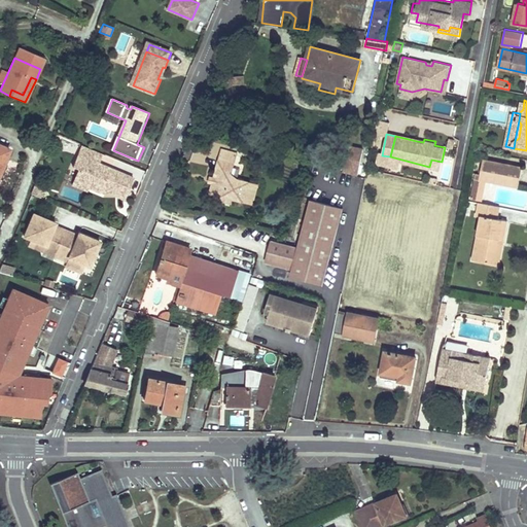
[(0,172),(10,149),(0,144),(0,172)]
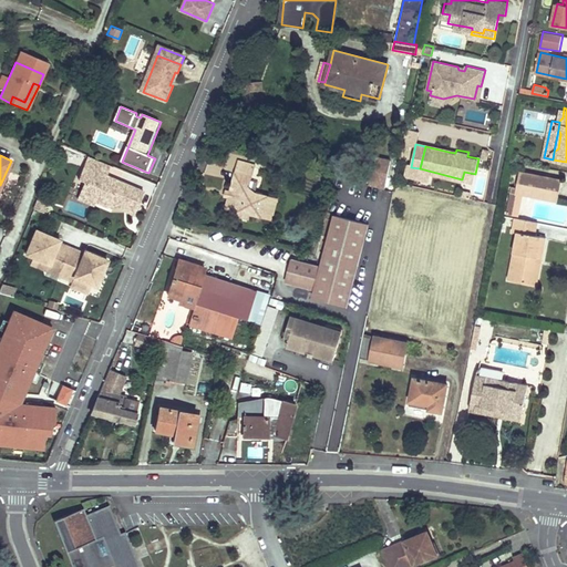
[(107,177),(112,166),(89,157),(80,181),(85,183),(93,186),(88,198),(96,202),(110,207),(111,203),(115,205),(136,214),(145,193),(107,177)]
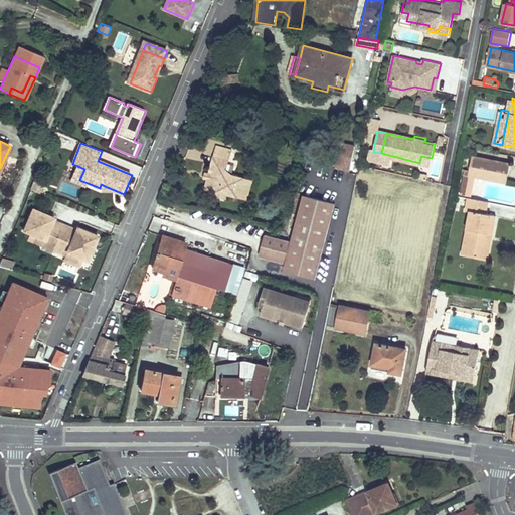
[(338,166),(347,170),(357,148),(347,144),(338,166)]
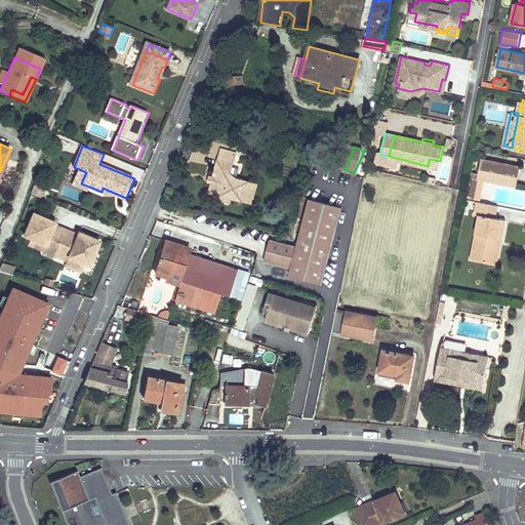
[(237,154),(221,150),(219,157),(235,161),(237,154)]
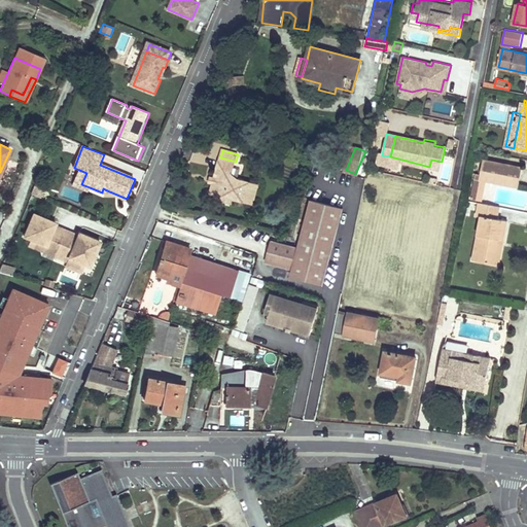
[(236,162),(220,157),(215,177),(213,182),(211,192),(222,196),(222,195),(234,198),(253,203),(258,183),(238,178),(237,181),(231,180),(236,162)]
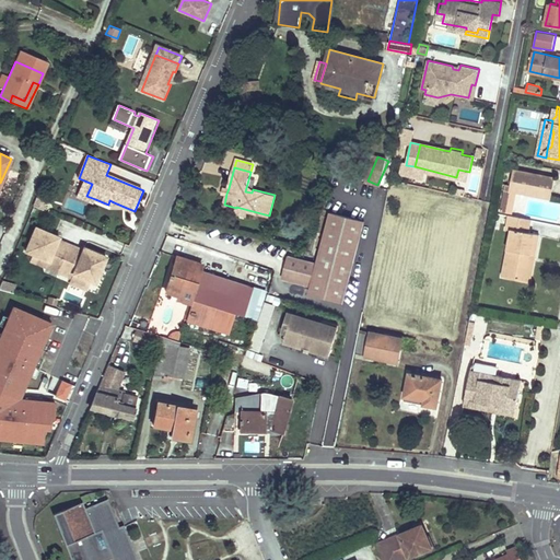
[(555,176),(514,168),(513,173),(553,181),(555,176)]
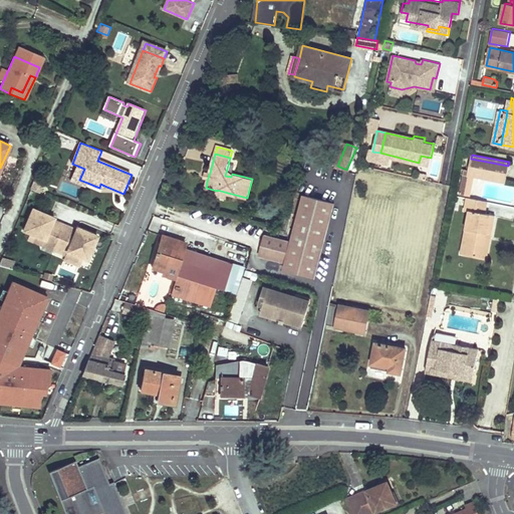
[(429,165),(431,158),(421,156),(419,163),(429,165)]
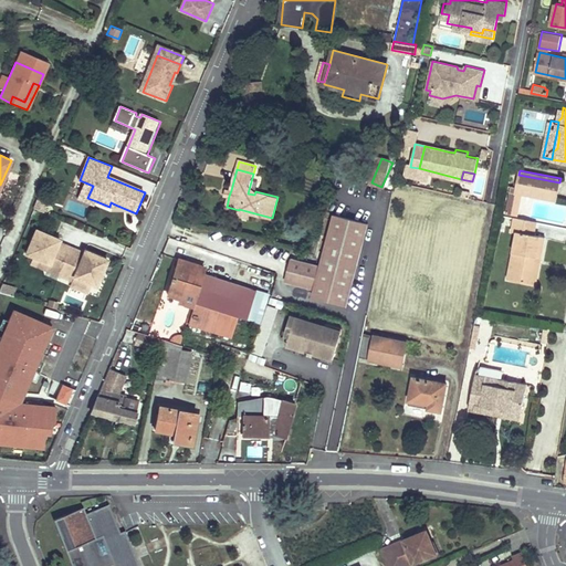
[(559,182),(519,175),(515,192),(556,201),(559,182)]
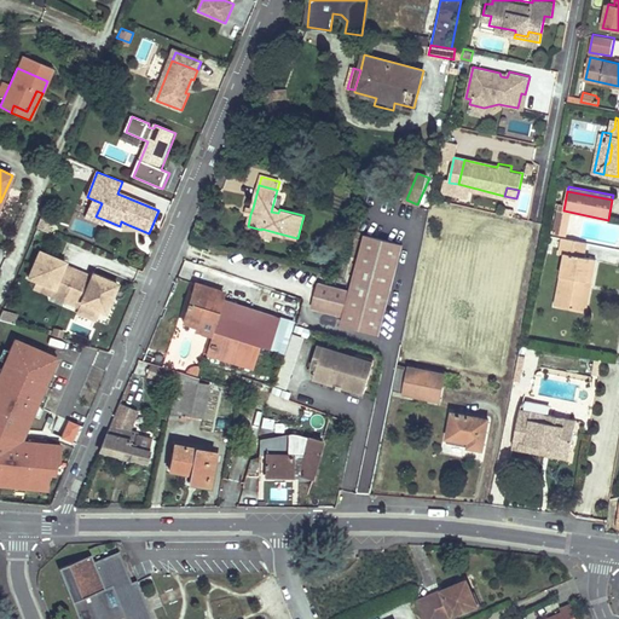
[(104,225),(105,220),(96,217),(102,203),(93,200),(86,218),(104,225)]
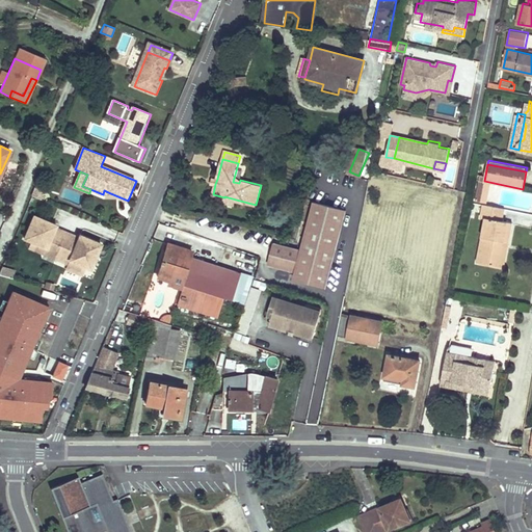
[(346,211),(314,202),(300,250),(273,242),(268,264),(295,271),(293,278),(325,287),(333,261),(329,260),(333,247),(338,237),(339,237),(346,211)]
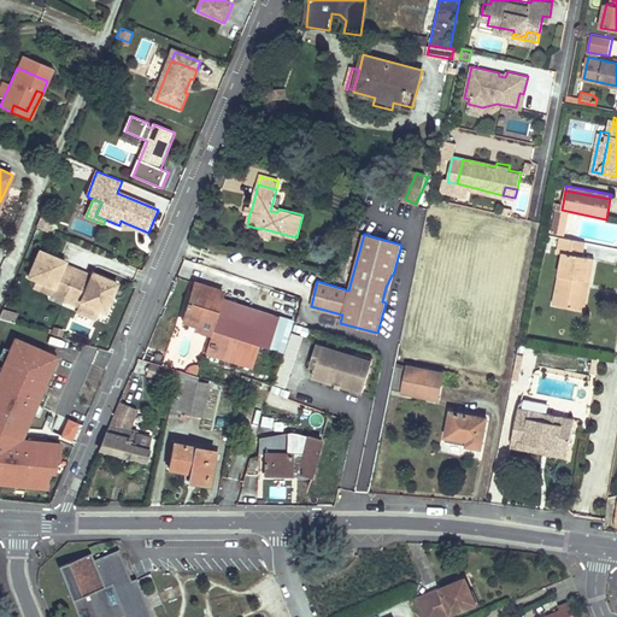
[(586,241),(560,236),(557,252),(571,254),(566,275),(558,274),(553,303),(580,309),(585,280),(591,280),(595,258),(583,256),(586,241)]
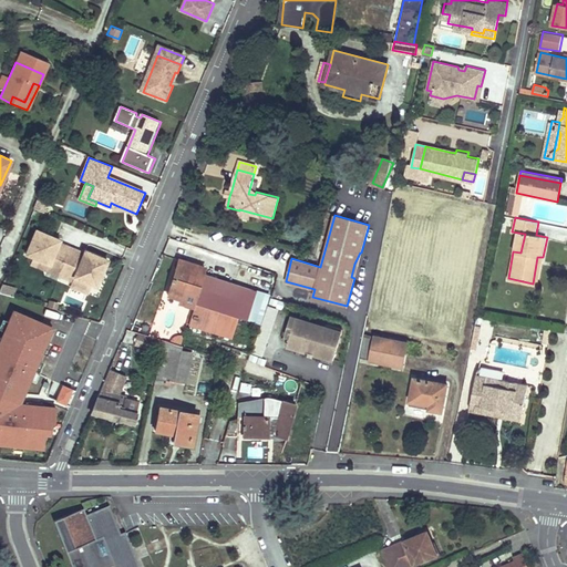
[(109,263),(86,253),(85,256),(81,265),(57,254),(61,245),(62,241),(42,233),(37,235),(28,255),(34,258),(51,265),(48,271),(74,284),(75,279),(93,287),(98,289),(109,263)]
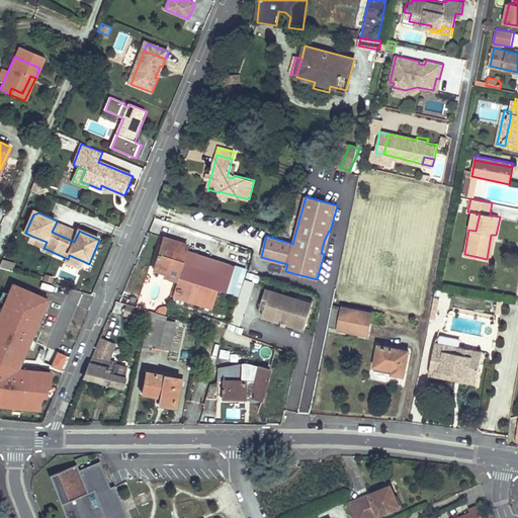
[(52,232),(74,242),(78,234),(56,224),(52,232)]
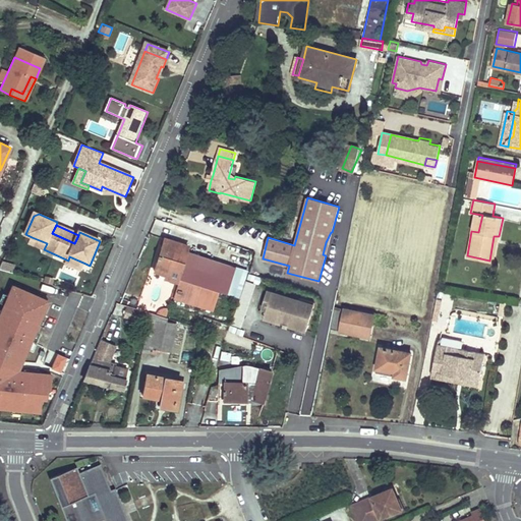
[(326,255),(332,232),(331,232),(326,242),(323,254),(326,255)]
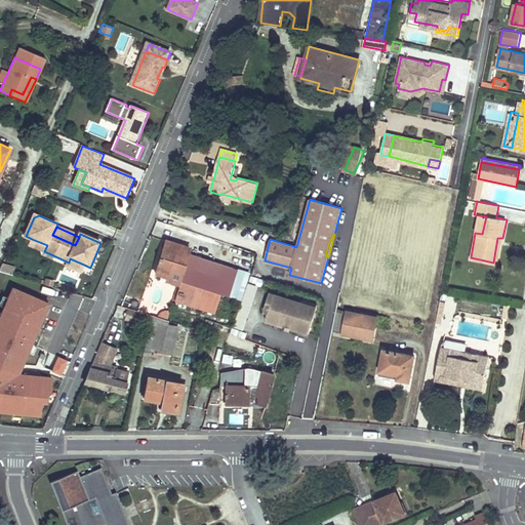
[(502,238),(497,238),(493,263),(498,264),(502,238)]
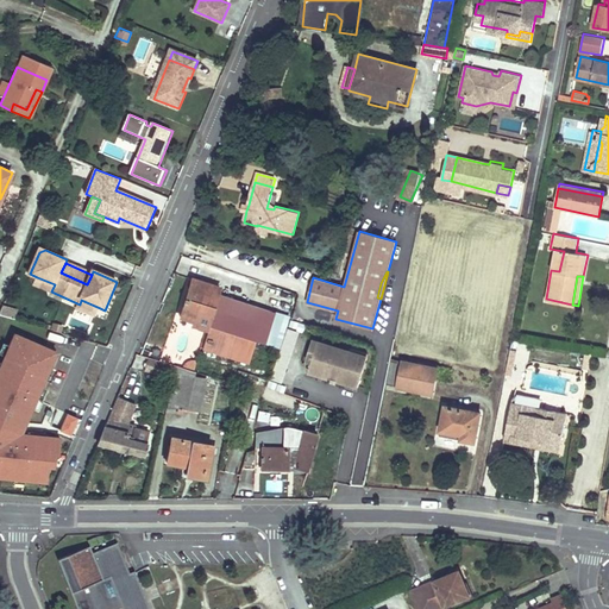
[(51,292),(55,284),(37,277),(35,284),(51,292)]
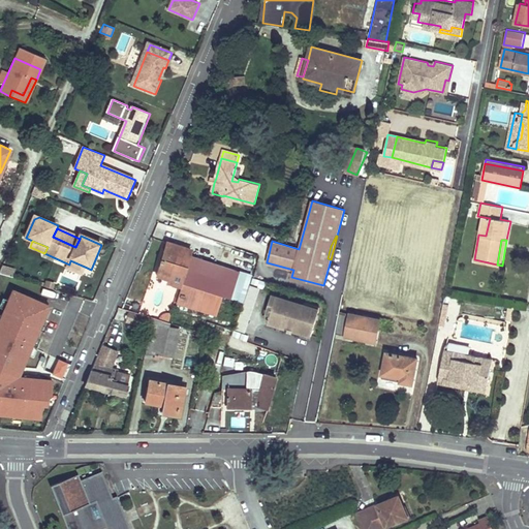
[(191,248),(167,241),(156,275),(167,279),(181,282),(181,281),(182,282),(223,294),(230,297),(239,271),(189,255),(191,248)]
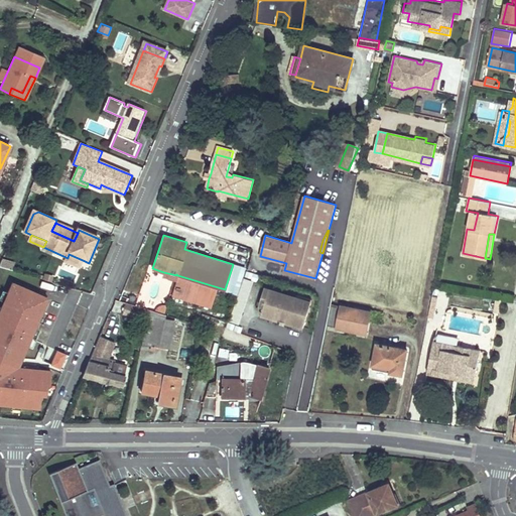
[(85,261),(69,254),(68,258),(65,262),(81,269),(85,261)]
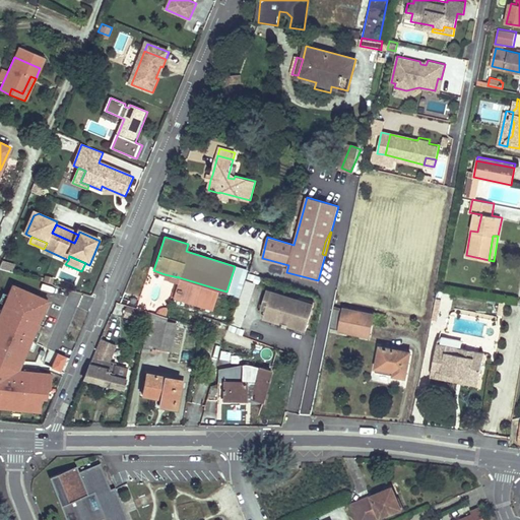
[(2,260),(1,268),(13,270),(14,262),(2,260)]
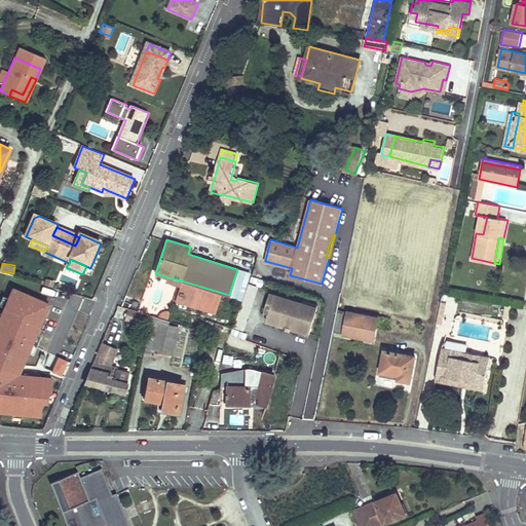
[(251,273),(237,269),(229,295),(241,299),(251,273)]
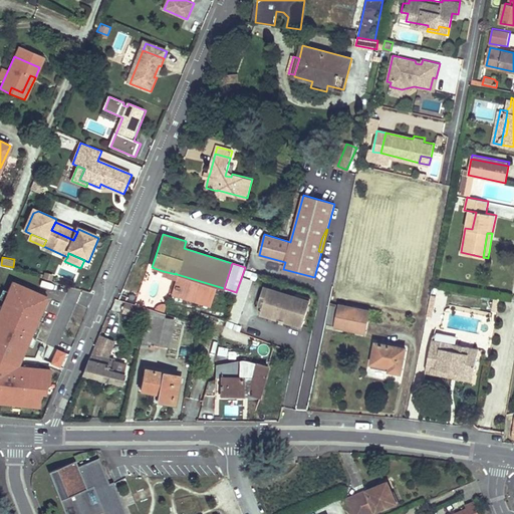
[(13,271),(0,267),(0,276),(9,279),(13,271)]
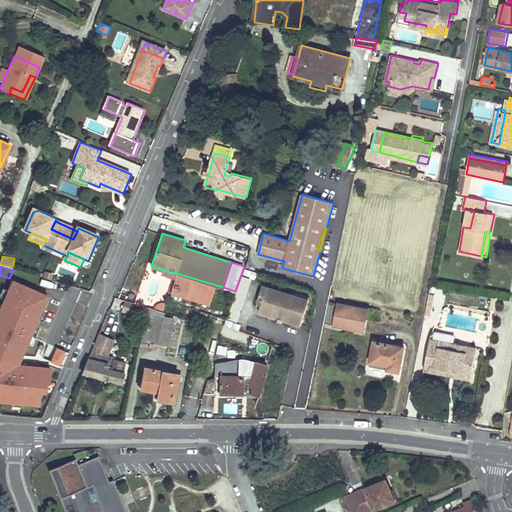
[(31,276),(24,273),(19,286),(27,289),(31,276)]
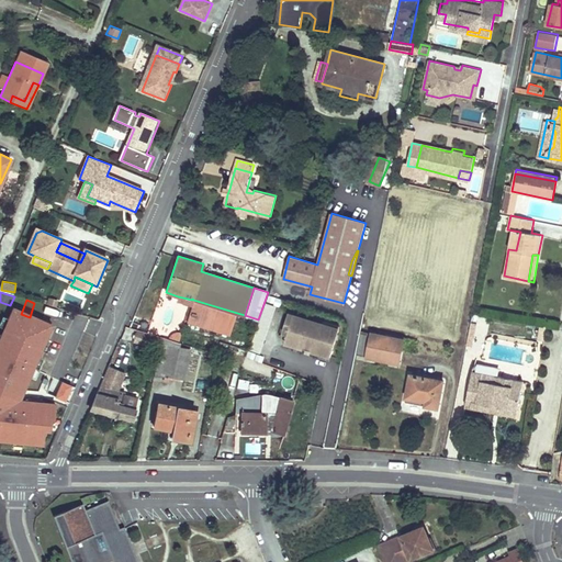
[(229,334),(237,313),(193,300),(187,319),(229,334)]
